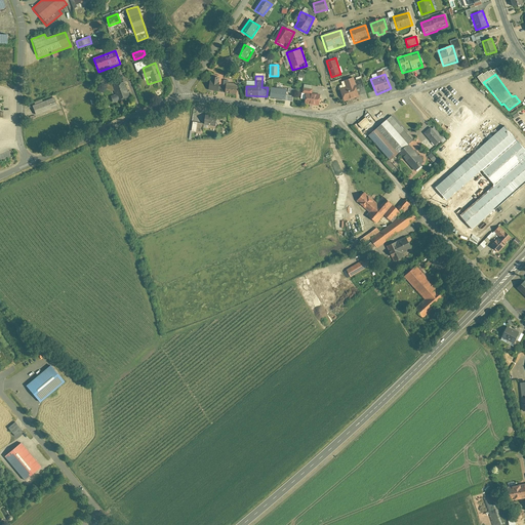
[(354,76),(337,82),(344,102),(360,96),(354,76)]
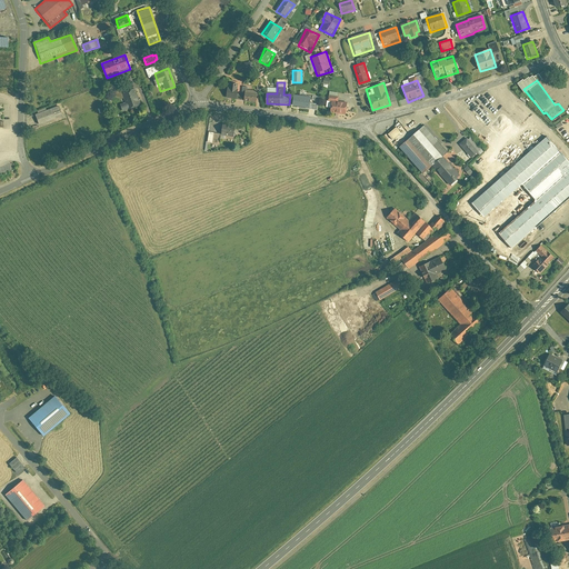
[(238,90),(228,88),(226,97),(237,99),(238,90)]
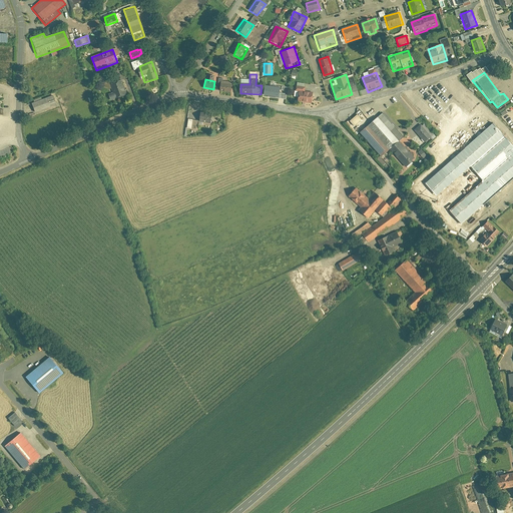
[(122,80),(109,84),(115,100),(128,96),(122,80)]
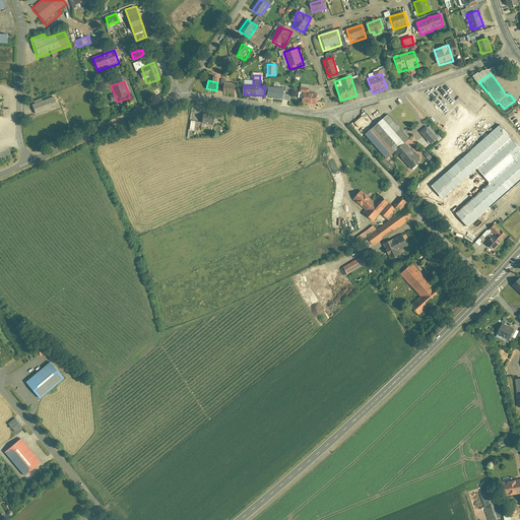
[(235,85),(224,84),(223,92),(234,93),(235,85)]
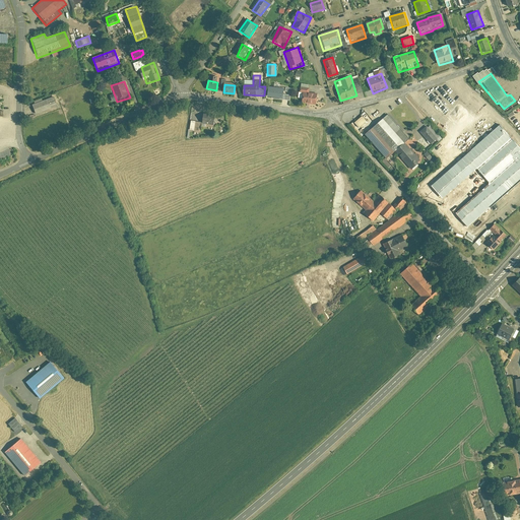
[(279,88),(269,86),(267,95),(282,99),(284,87),(279,86),(279,88)]
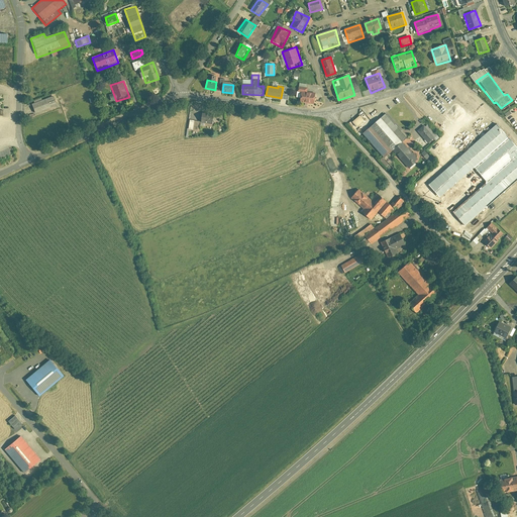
[(315,95),(301,92),(299,101),(314,103),(315,95)]
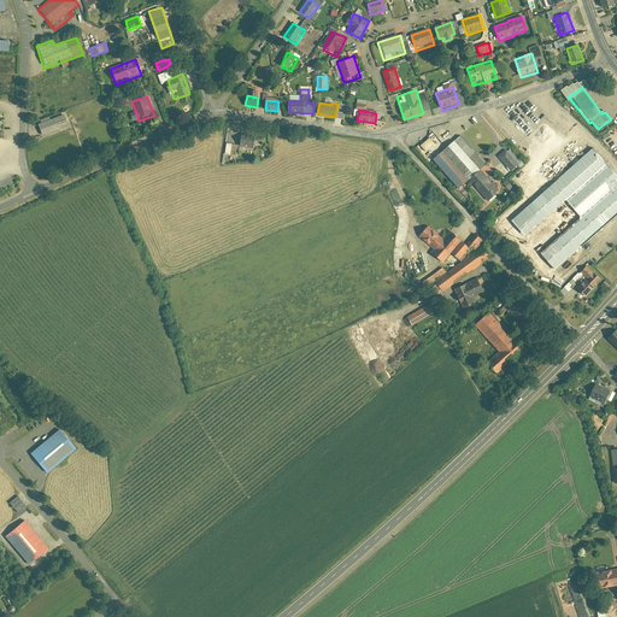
[(64,115),(36,124),(40,136),(69,127),(64,115)]
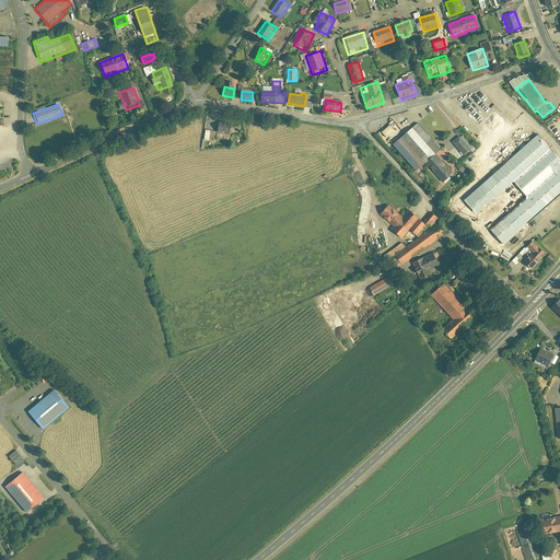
[(419,121),(393,144),(416,171),(442,148),(419,121)]
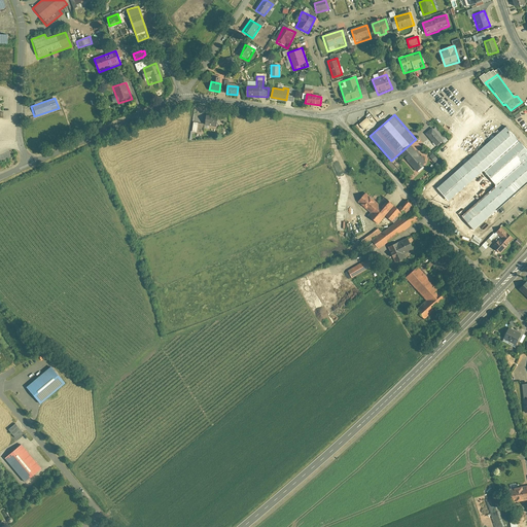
[(218,118),(207,116),(205,126),(216,128),(218,118)]
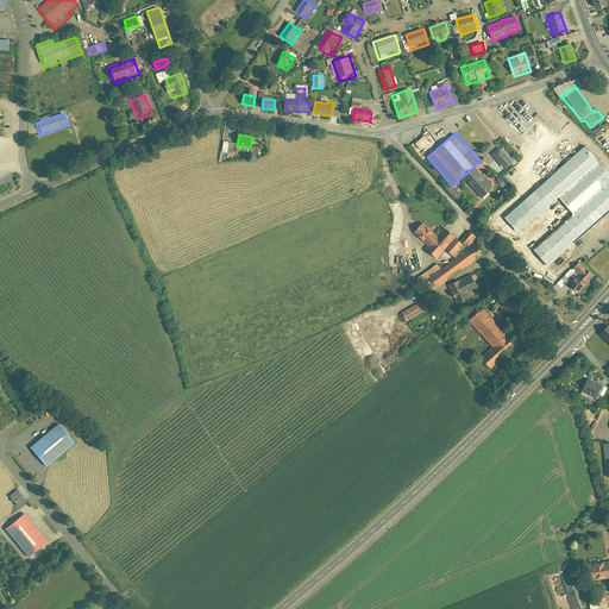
[(412,146),(419,152),(428,142),(422,136),(412,146)]
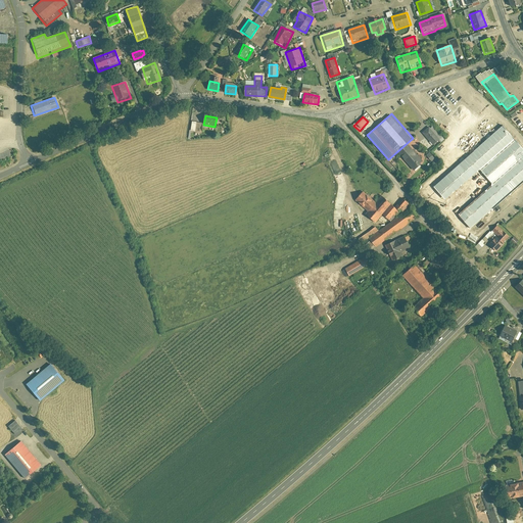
[(192,122),(190,131),(199,133),(201,124),(192,122)]
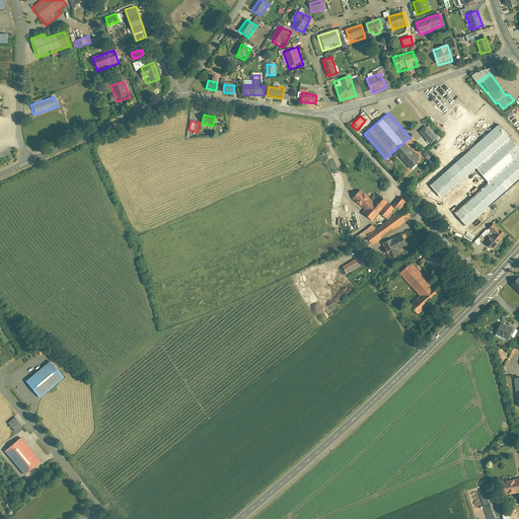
[(428,125),(419,131),(431,145),(439,139),(428,125)]
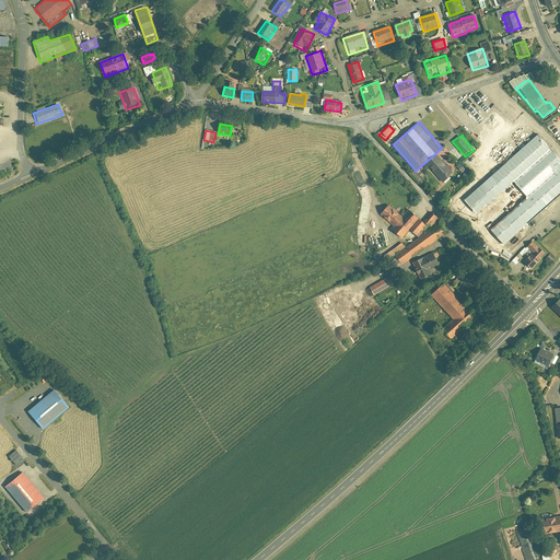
[(559,155),(540,135),(468,201),(510,246),(559,199),(559,155)]
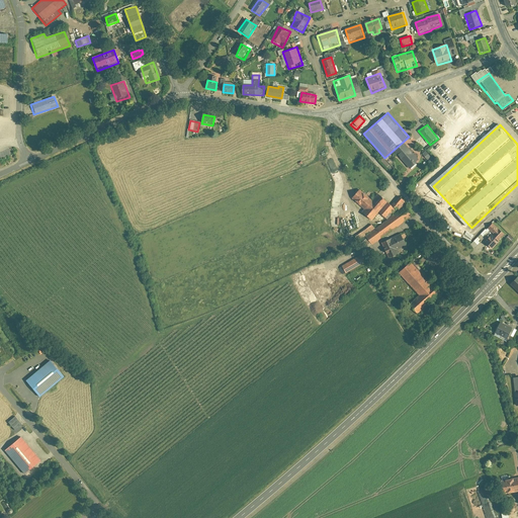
[(426,152),(422,154),(427,161),(430,158),(426,152)]
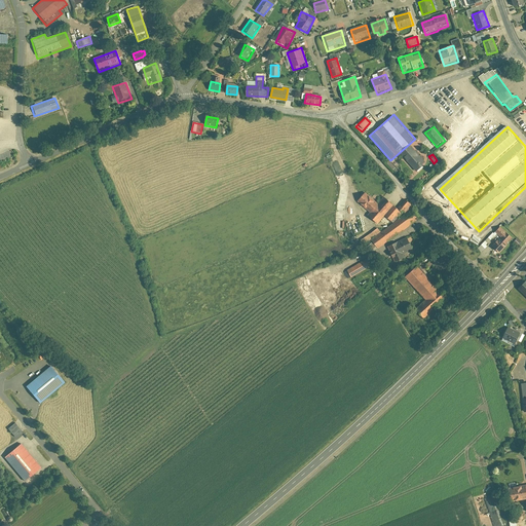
[(355,200),(373,214),(380,203),(363,191),(355,200)]
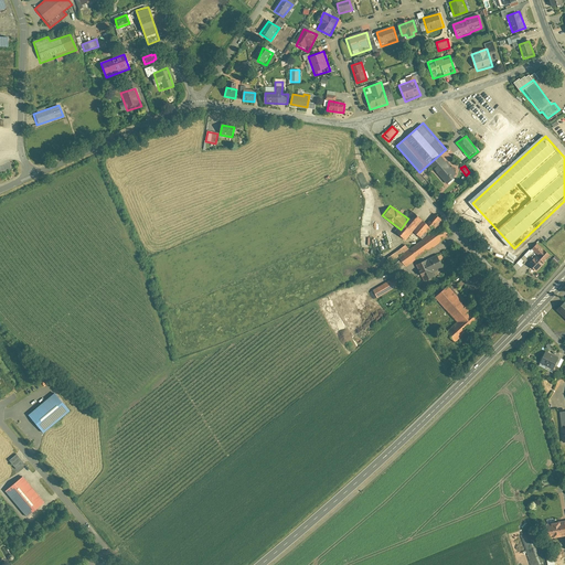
[(424,220),(415,233),(422,240),(440,219),(432,211),(424,220)]
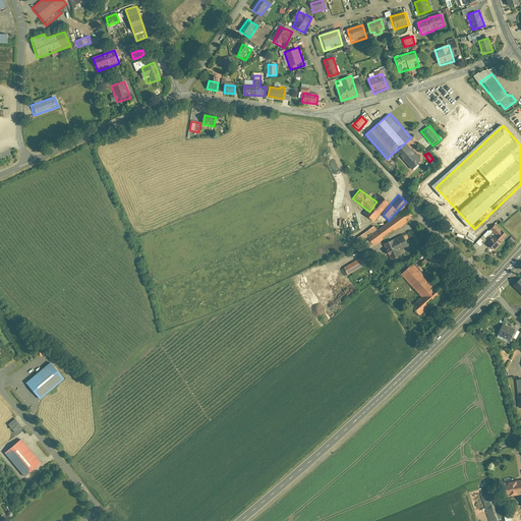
[(391,203),(381,196),(369,212),(366,216),(375,223),(391,203)]
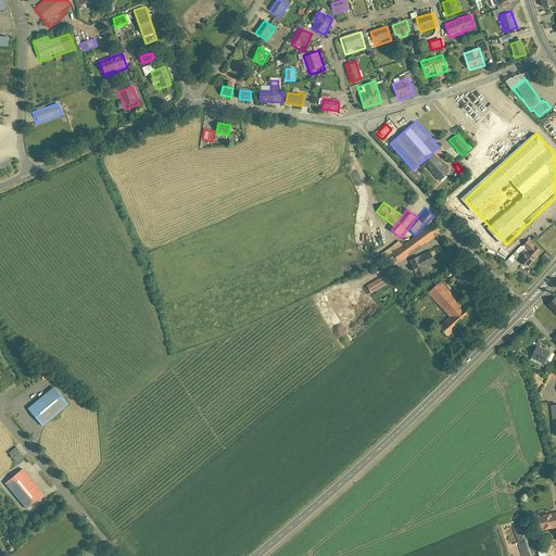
[(434,222),(396,250),(404,261),(443,232),(434,222)]
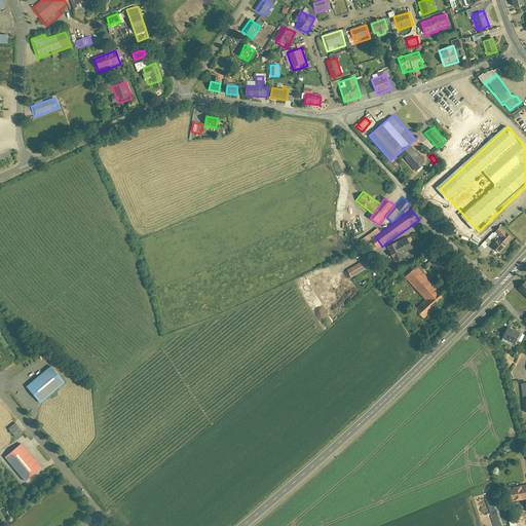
[(514,237),(501,226),(496,232),(502,237),(508,243),(514,237)]
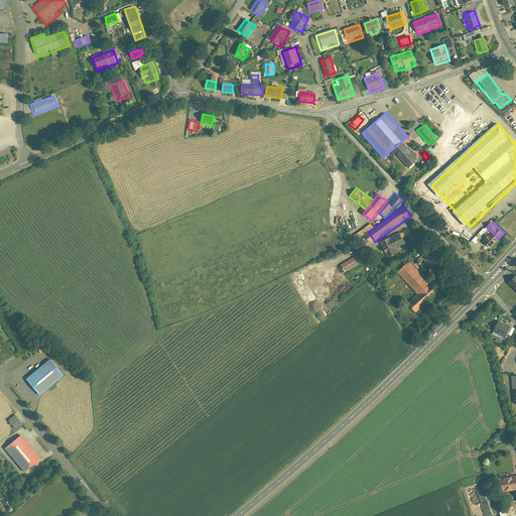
[(400,233),(382,242),(389,257),(398,252),(397,249),(406,245),(400,233)]
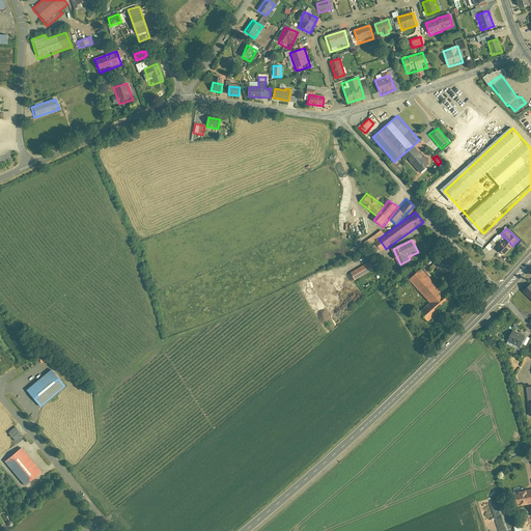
[(512,246),(507,240),(498,249),(505,255),(513,247),(512,246)]
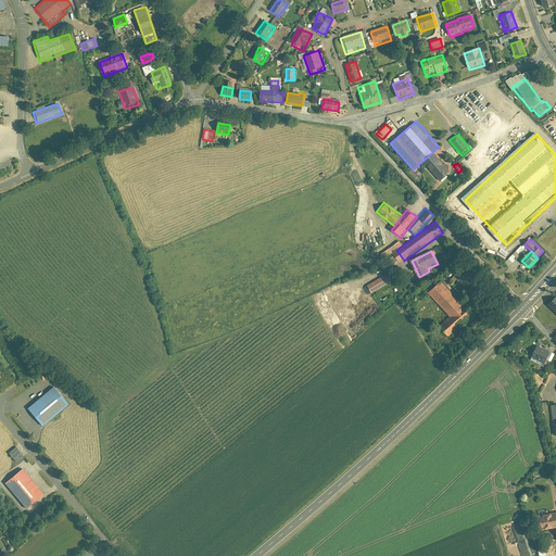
[(514,254),(506,262),(510,266),(518,257),(514,254)]
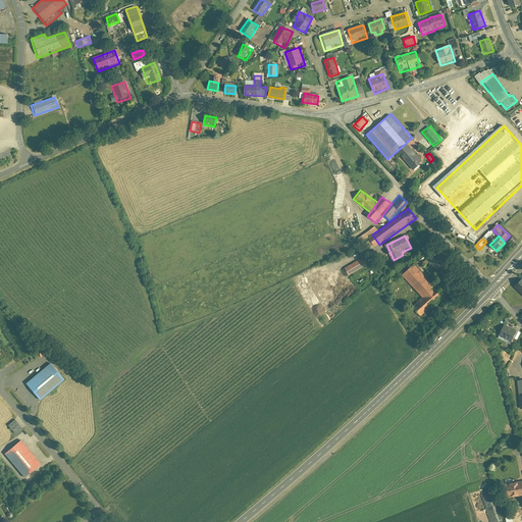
[(368,253),(344,267),(350,277),(374,262),(368,253)]
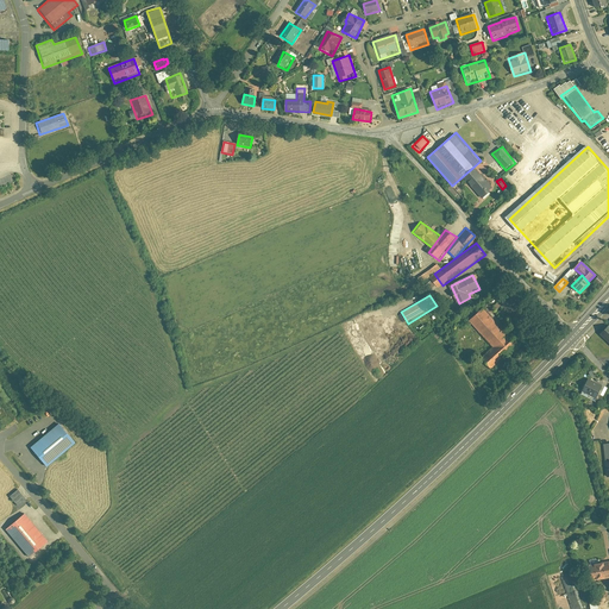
[(509,337),(484,307),(471,319),(496,349),(509,337)]
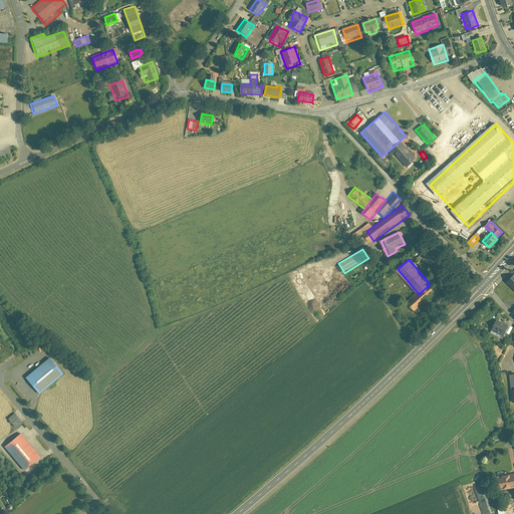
[(410,301),(417,309),(439,291),(432,283),(430,284),(419,294),(410,301)]
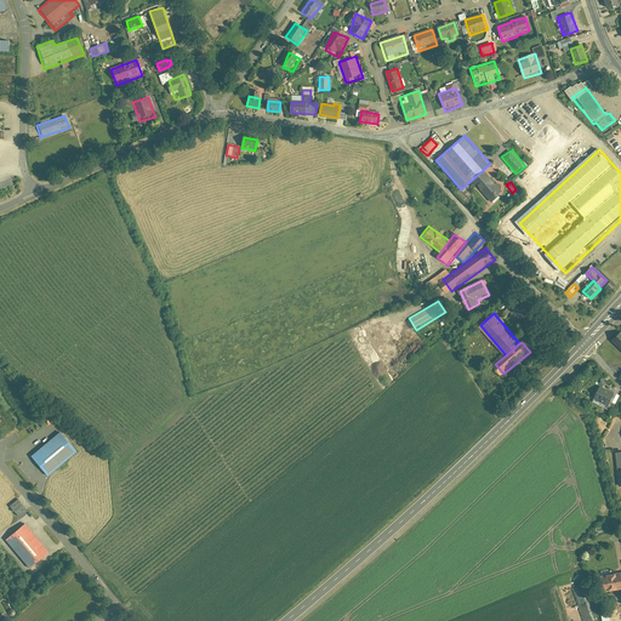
[(615,393),(600,387),(596,398),(610,405),(615,393)]
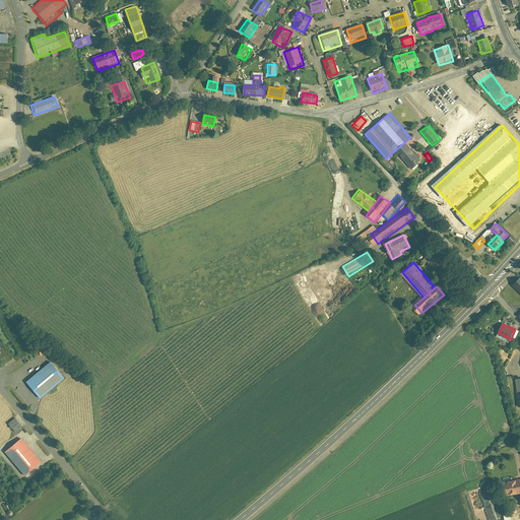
[(64,381),(49,363),(25,382),(40,400),(64,381)]
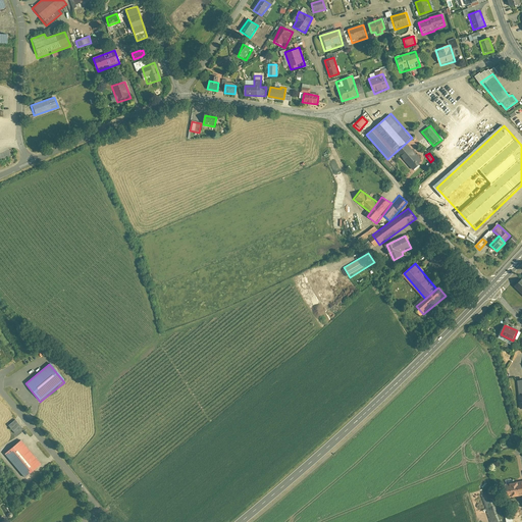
[(22,427),(16,420),(9,425),(16,432),(22,427)]
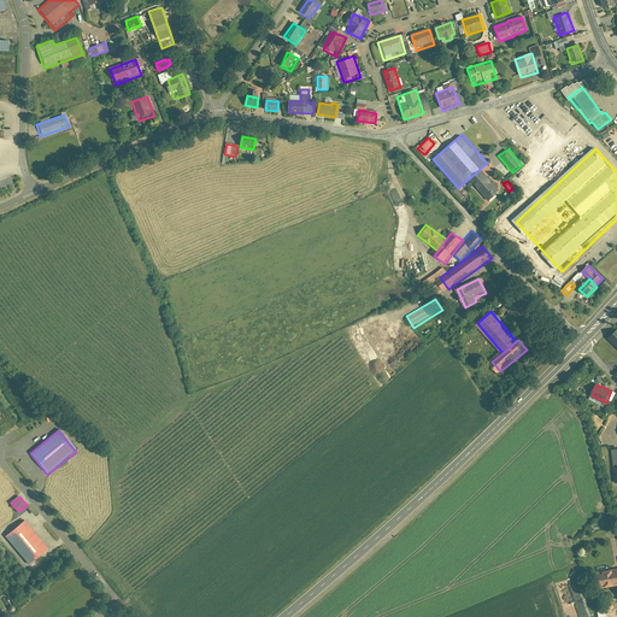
[(23,522),(5,536),(30,566),(48,552),(23,522)]
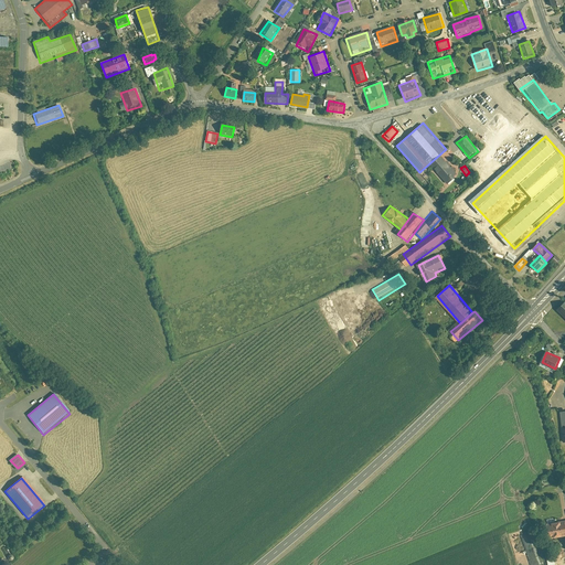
[(564,521),(550,524),(552,539),(564,536),(564,521)]
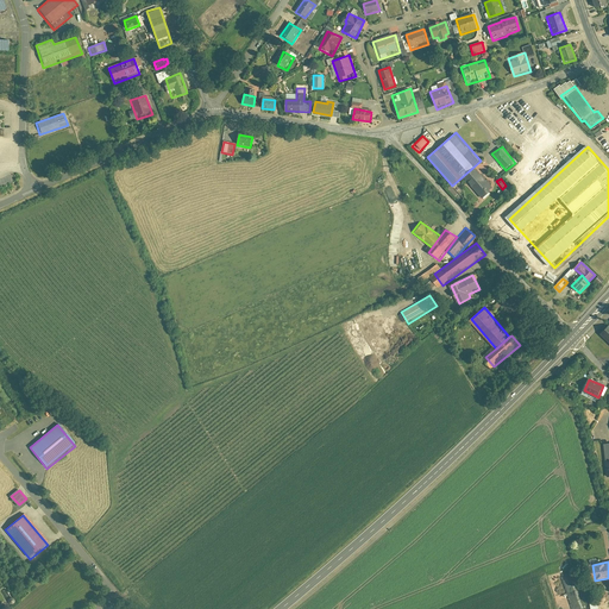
[(569,600),(577,598),(577,603),(581,603),(579,592),(567,594),(569,600)]
